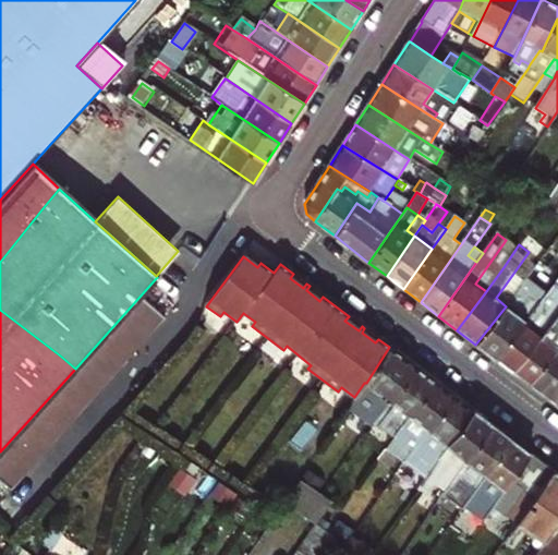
[(475,284),(486,291),(504,267),(493,258),(475,284)]
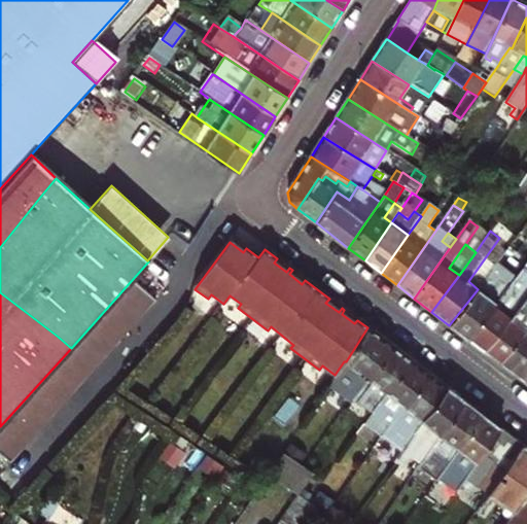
[(449,325),(467,339),(495,304),(487,298),(518,258),(507,250),(489,274),(478,289),(449,325)]
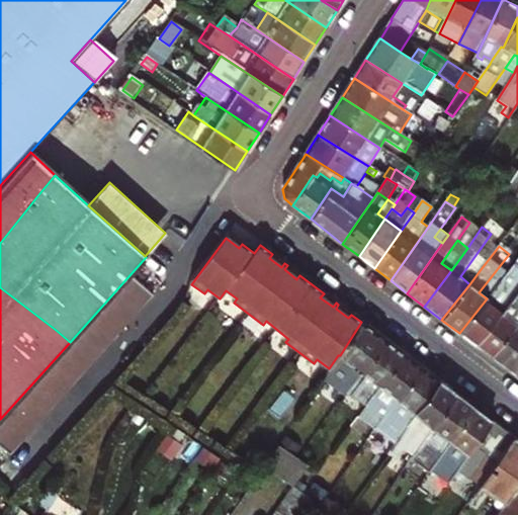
[(281,267),(284,263),(272,254),(269,258),(281,267)]
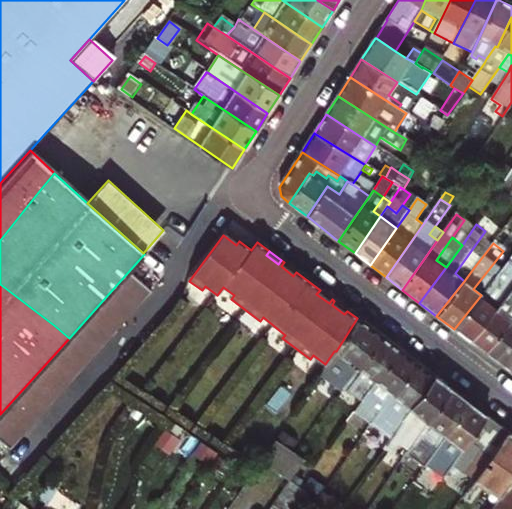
[(455,273),(464,281),(475,266),(465,259),(455,273)]
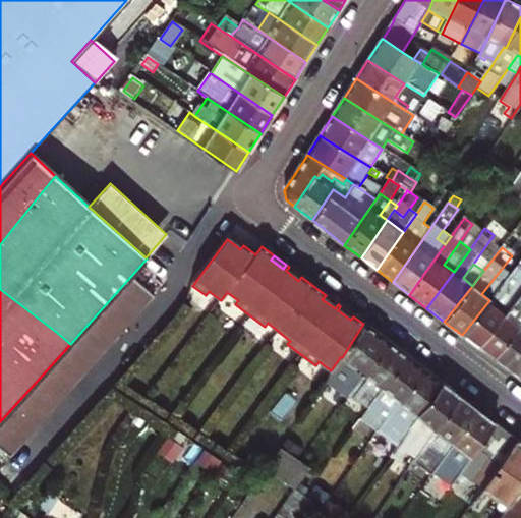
[(514,300),(518,295),(520,290),(520,268),(518,266),(489,300),(462,335),(478,347),(514,300)]
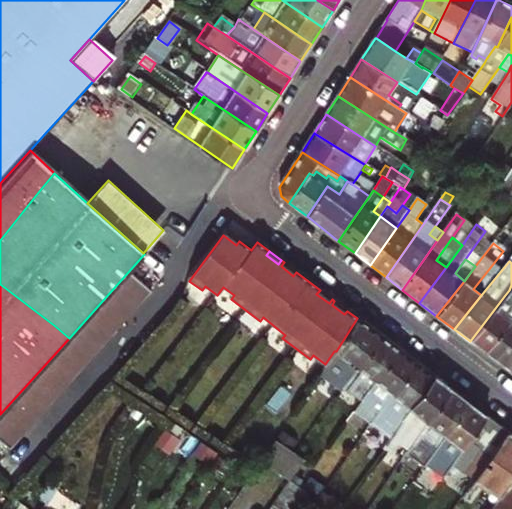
[(293,276),(296,272),(284,262),(281,266),(293,276)]
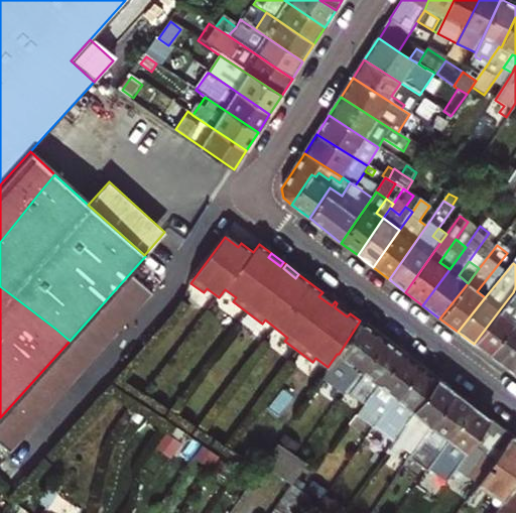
[(73,342),(94,359),(150,295),(131,277),(73,342)]
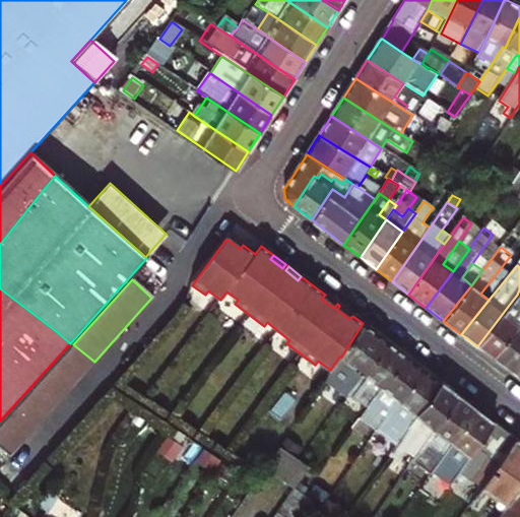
[(477,346),(493,359),(519,322),(519,289),(517,295),(519,297),(519,300),(518,303),(513,300),(477,346)]
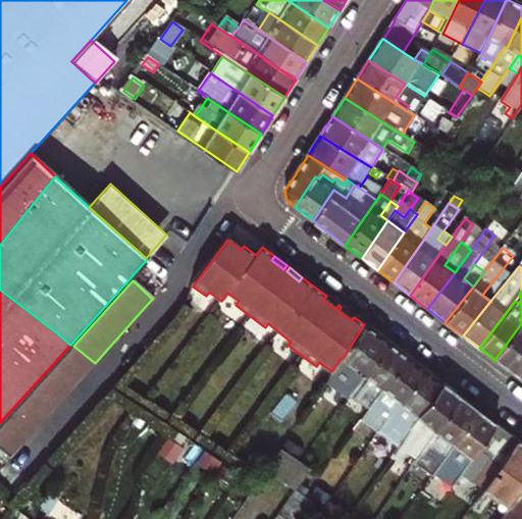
[(335,309),(338,305),(326,296),(322,300),(335,309)]
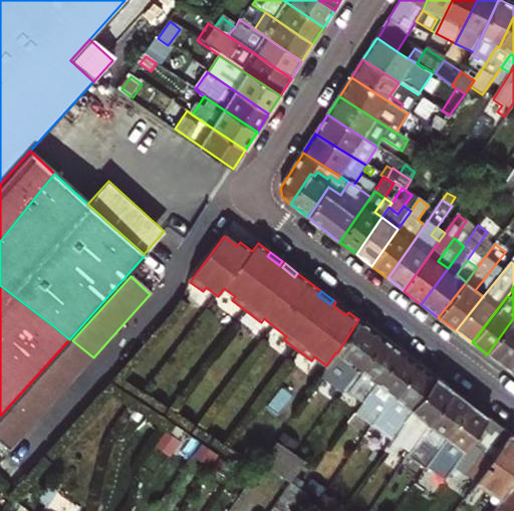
[(345,315),(348,312),(335,302),(333,306),(345,315)]
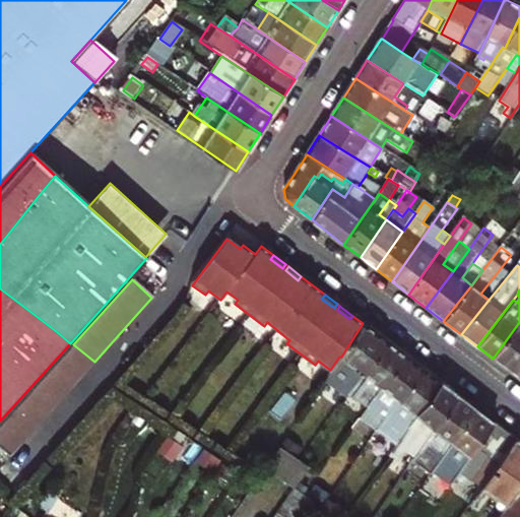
[(519,322),(493,359),(509,371),(519,356),(519,322)]
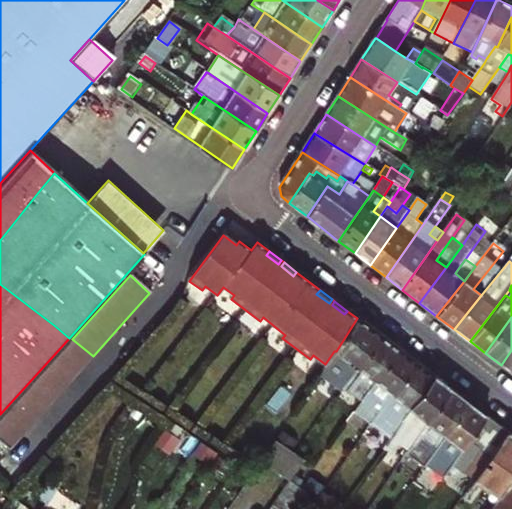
[(354,365),(359,368),(382,337),(357,318),(345,337),(336,351),(320,374),(342,390),(351,377),(356,381),(359,376),(350,370),(354,365)]
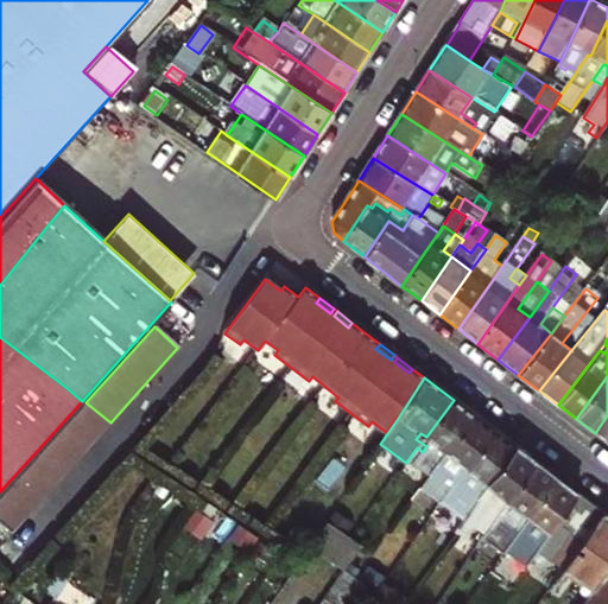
[(406,463),(428,479),(475,415),(454,400),(426,437),(420,433),(416,439),(426,446),(423,452),(417,447),(406,463)]
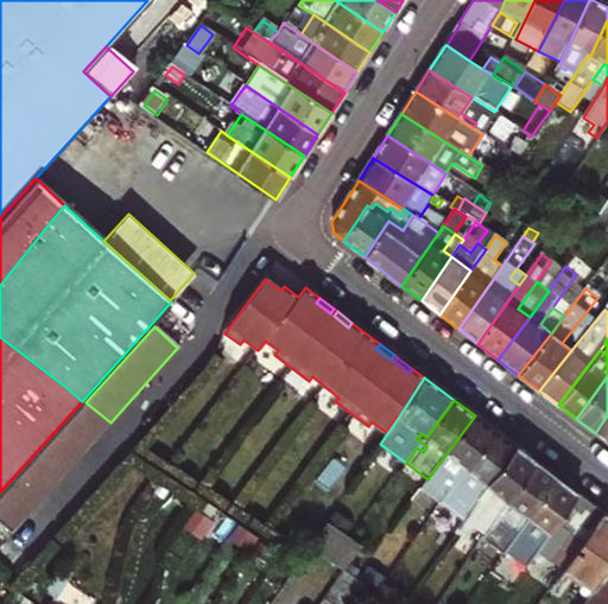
[(0,496),(0,525),(10,534),(111,423),(86,402),(64,426),(0,496)]
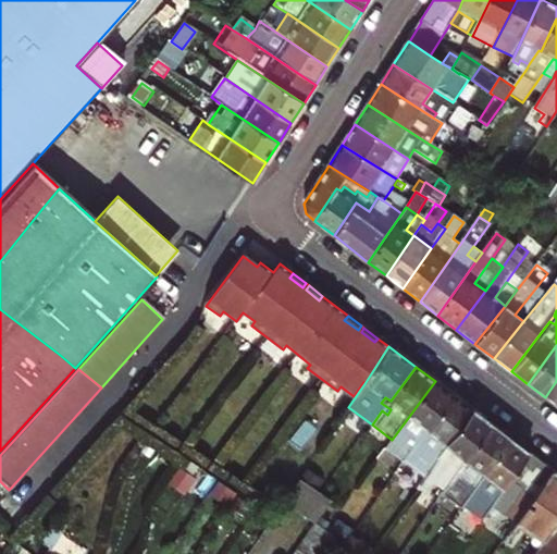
[(425,445),(429,440),(419,432),(423,427),(428,430),(454,396),(435,381),(392,440),(383,453),(400,466),(411,452),(417,444),(419,441),(425,445)]
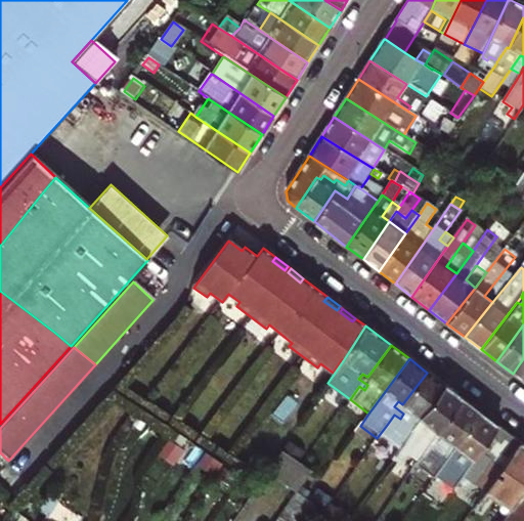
[(523,358),(513,374),(523,382),(523,358)]
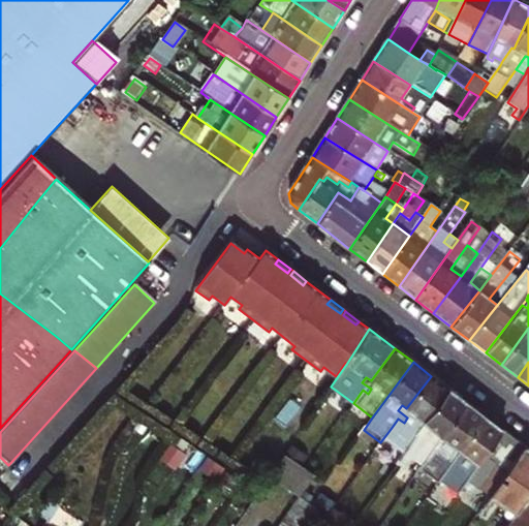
[(414,436),(429,415),(448,390),(431,376),(406,408),(402,405),(398,410),(407,418),(404,423),(398,419),(396,422),(414,436)]
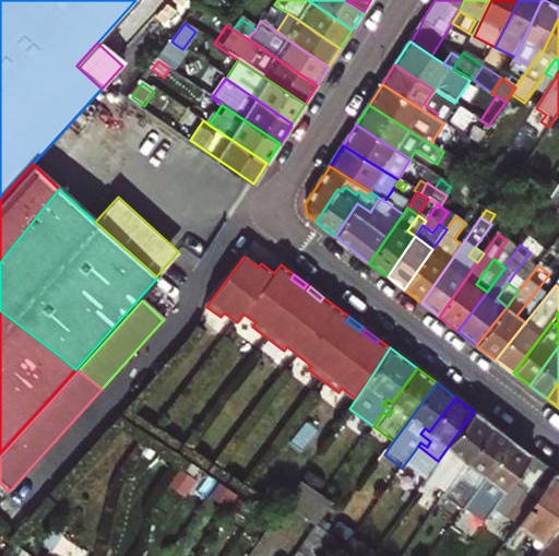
[(456,475),(468,459),(492,426),(474,412),(453,439),(438,461),(443,465),(456,475)]
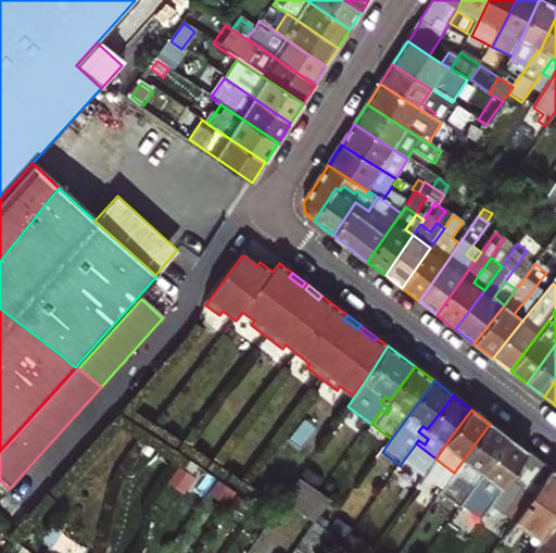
[(463,480),(472,487),(508,438),(490,424),(466,456),(454,473),(440,493),(449,501),(463,480)]
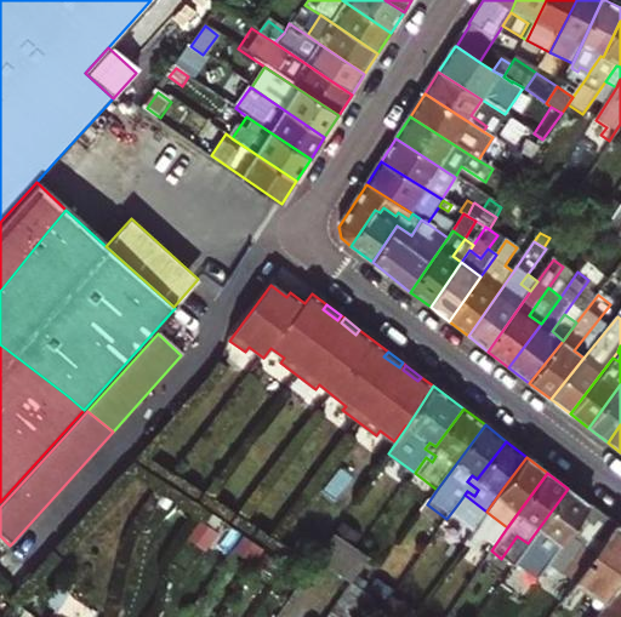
[(514,563),(536,578),(568,535),(590,506),(568,489),(528,543),(514,563)]
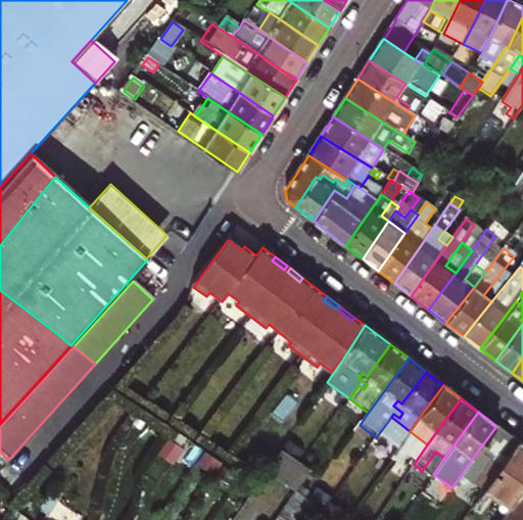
[(373,441),(381,447),(394,430),(386,424),(376,437),(373,441)]
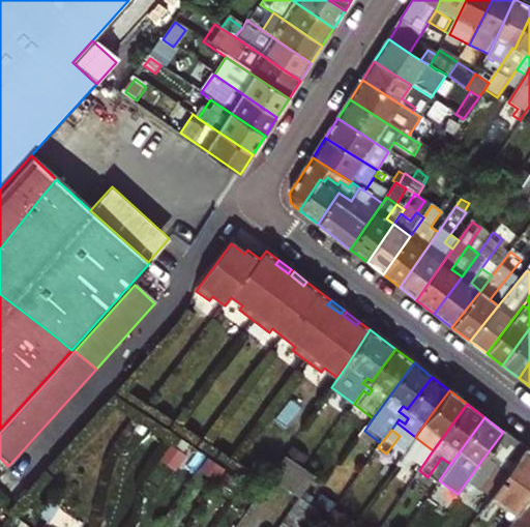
[(484,457),(495,465),(513,440),(503,432),(484,457)]
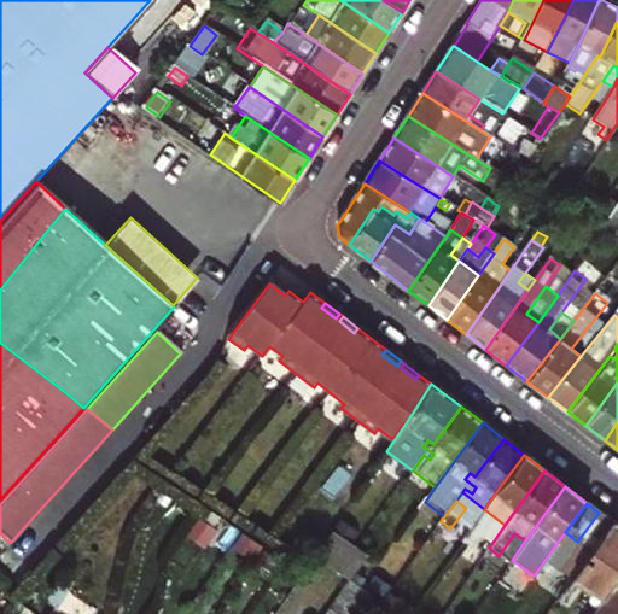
[(462,538),(468,543),(490,514),(484,509),(462,538)]
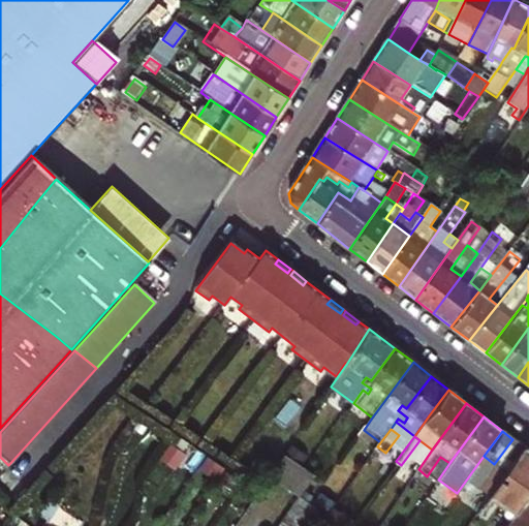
[(494,464),(506,473),(524,446),(512,439),(494,464)]
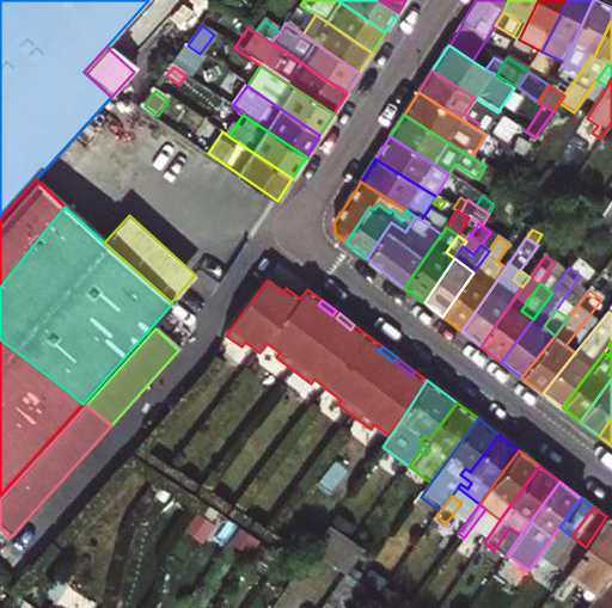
[(567,572),(598,594),(611,571),(611,521),(606,516),(586,547),(567,572)]
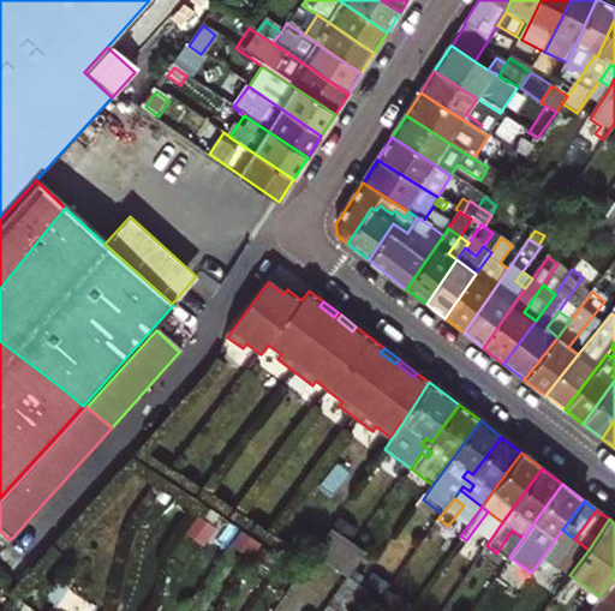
[(314,555),(347,579),(364,552),(353,545),(332,529),(314,555)]
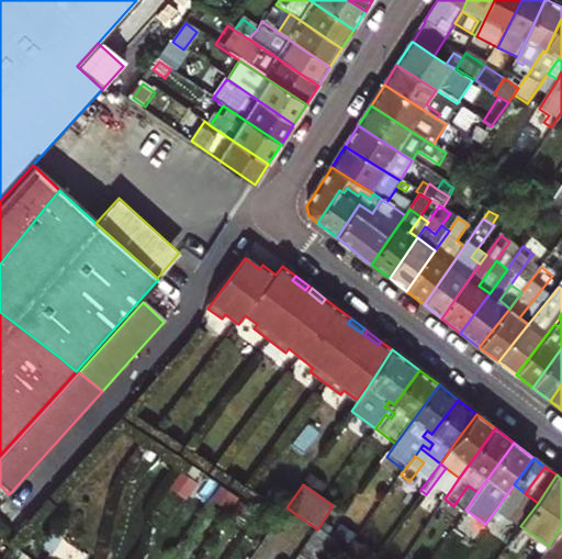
[(231,510),(237,500),(224,490),(216,489),(212,495),(231,510)]
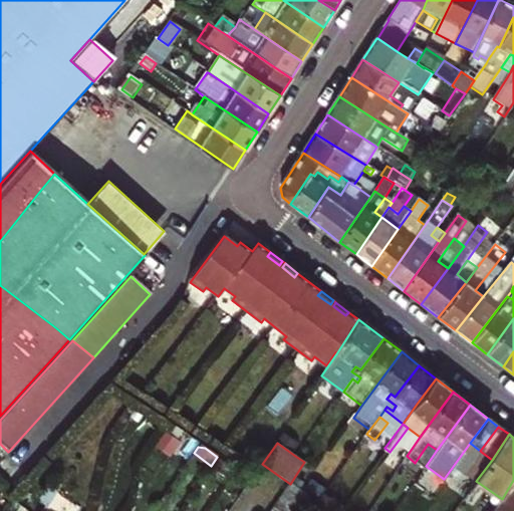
[(513,510),(513,480),(502,499),(493,510),(513,510)]
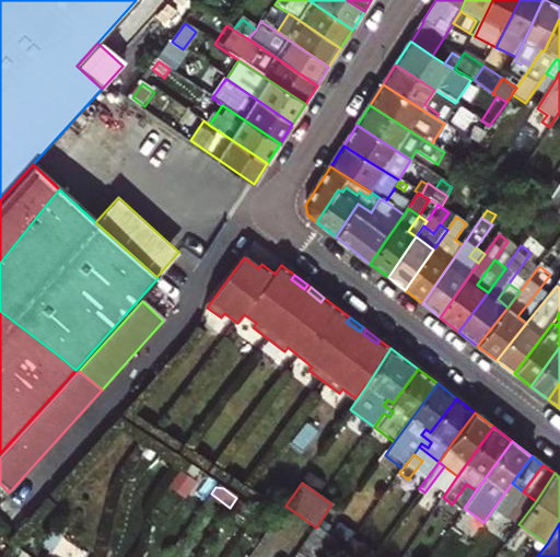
[(328,556),(335,547),(338,543),(326,534),(316,528),(295,556),(328,556)]
